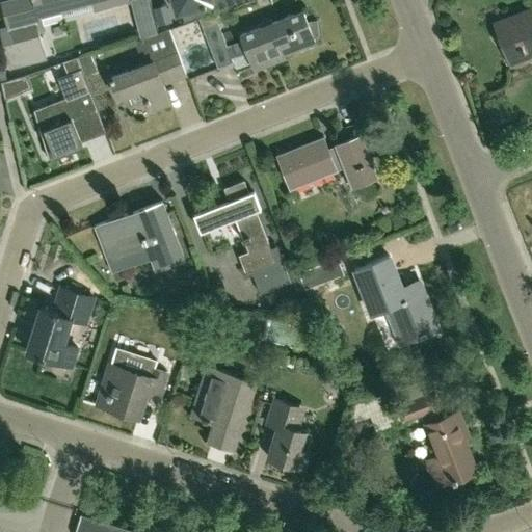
[(105,0),(107,7),(128,2),(127,0),(24,0),(1,6),(7,31),(0,32),(0,34),(9,69),(44,59),(37,34),(43,32),(41,24),(62,18),(61,15),(70,12),(68,4),(84,0),(105,0)]
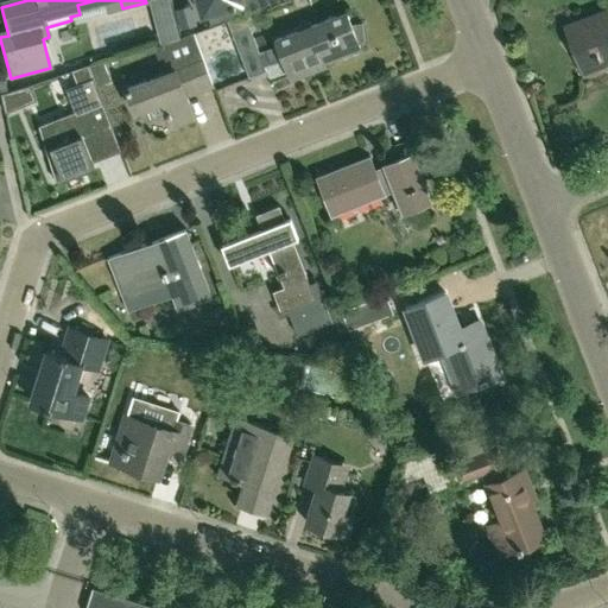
[(197,0),(202,14),(208,12),(211,23),(259,8),(255,0),(197,0)]
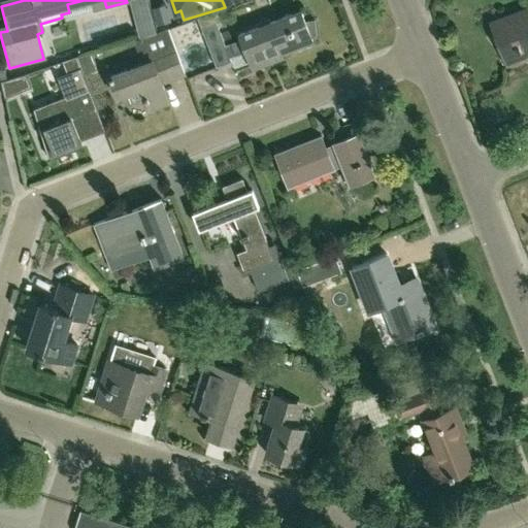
[(137,10),(139,23),(161,19),(159,6),(137,10)]
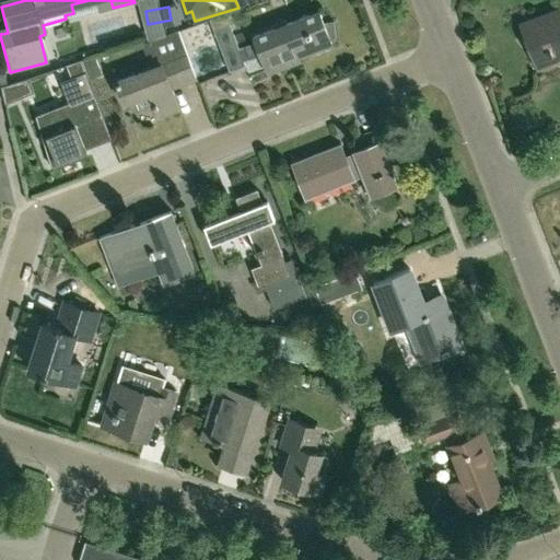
[(559,9),(522,23),(539,69),(556,62),(555,60),(559,58),(559,9)]
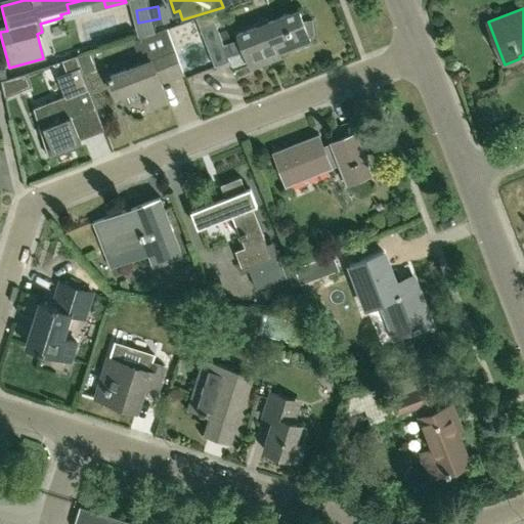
[(227,56),(243,51),(251,70),(279,57),(278,55),(310,43),(298,11),(236,37),(237,39),(222,44),(213,24),(219,22),(215,10),(195,17),(214,66),(228,60),(227,56)]
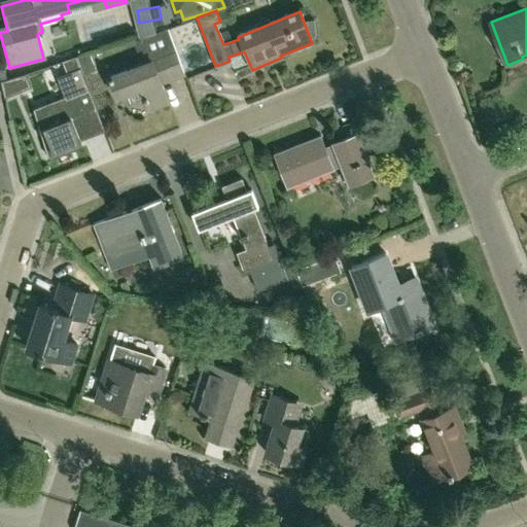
[(131,103),(145,98),(148,107),(168,100),(162,80),(184,72),(167,30),(141,39),(148,59),(152,57),(154,61),(111,76),(118,97),(128,94),(131,103)]
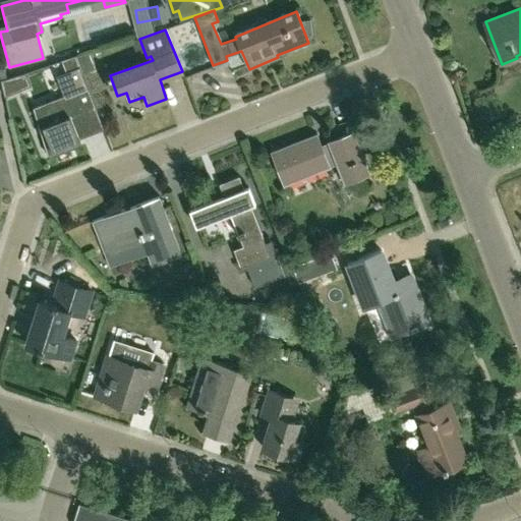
[(77,57),(83,73),(95,69),(89,53),(77,57)]
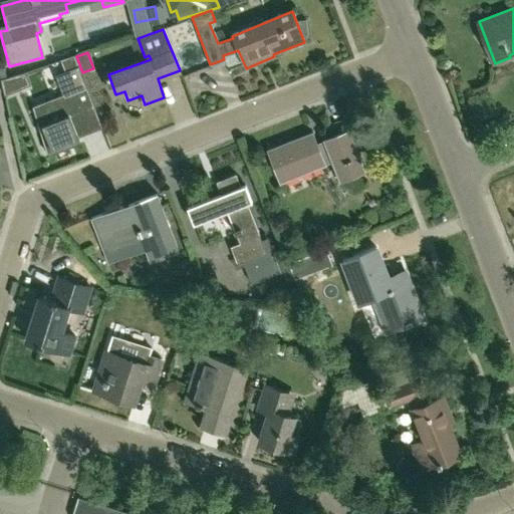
[(51,120),(38,125),(46,153),(79,140),(78,137),(69,114),(94,104),(74,54),(60,59),(64,70),(55,74),(62,93),(44,100),(51,120)]
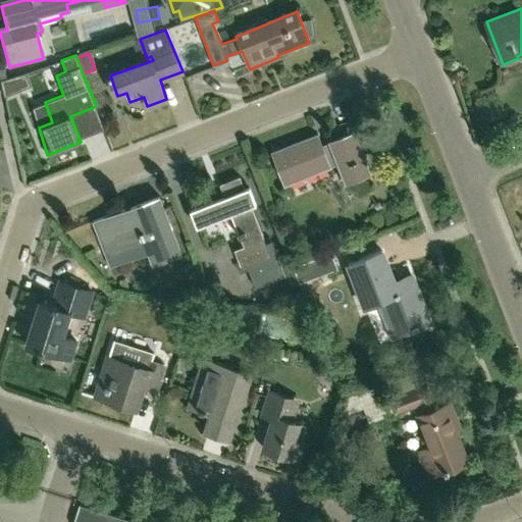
[(25,72),(9,76),(13,92),(31,85),(25,72)]
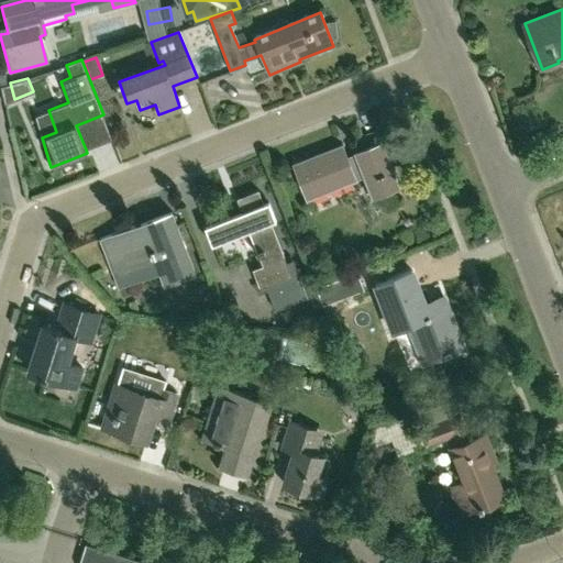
[(370,198),(398,187),(381,143),(346,156),(343,145),(294,164),(307,200),(363,179),(370,198)]
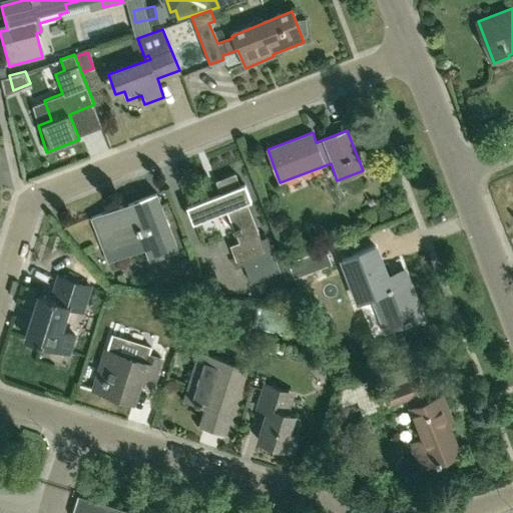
[(234,174),(216,181),(221,194),(188,206),(194,222),(227,209),(239,242),(230,245),(237,264),(242,262),(251,283),(280,271),(280,270),(290,267),(285,257),(276,260),(267,237),(260,240),(245,202),(248,201),(243,186),(239,187),(234,174)]
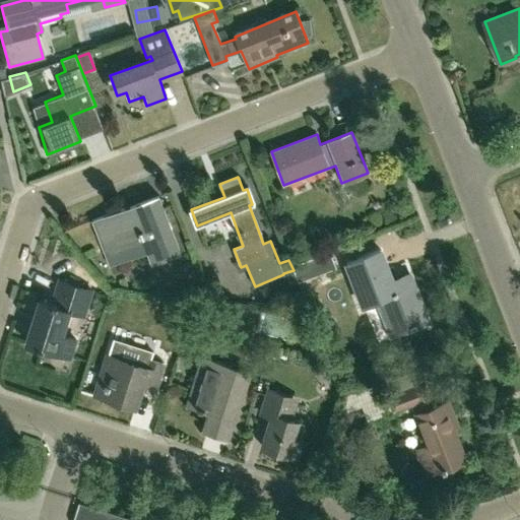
[(152,264),(180,254),(158,197),(93,221),(111,266),(147,252),(152,264)]
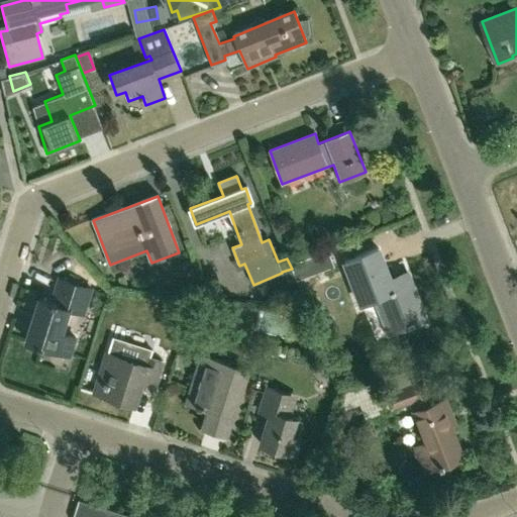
[(379,248),(344,262),(362,304),(379,297),(392,331),(408,325),(409,327),(415,324),(414,322),(422,317),(424,321),(426,327),(428,326),(407,272),(390,279),(379,248)]
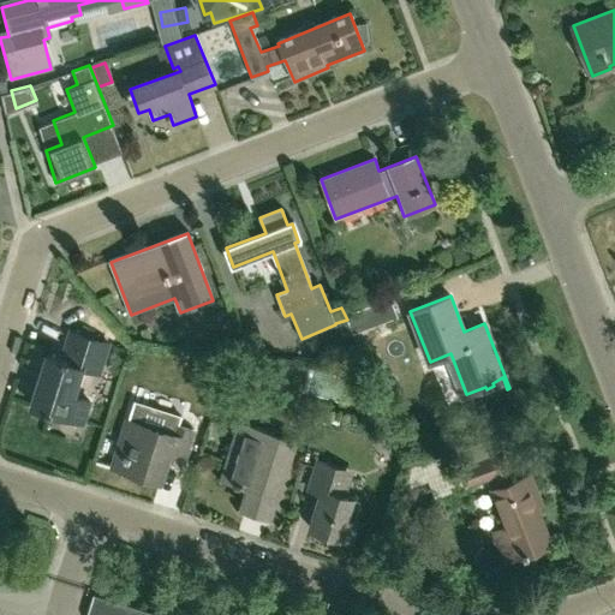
[(352,332),(375,323),(368,305),(346,314),(352,332)]
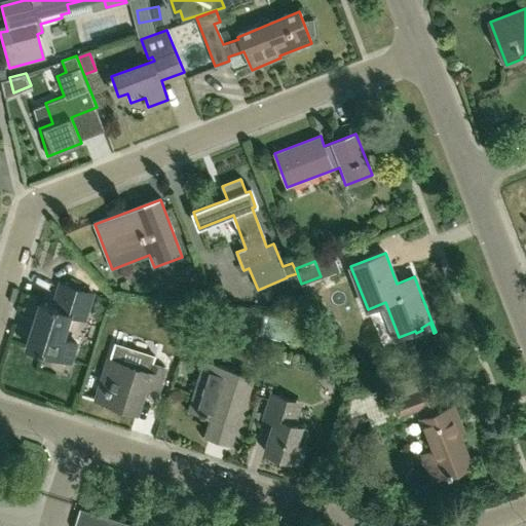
[(82,320),(89,295),(60,286),(52,308),(41,305),(29,348),(69,361),(74,344),(62,340),(69,315),(82,320)]
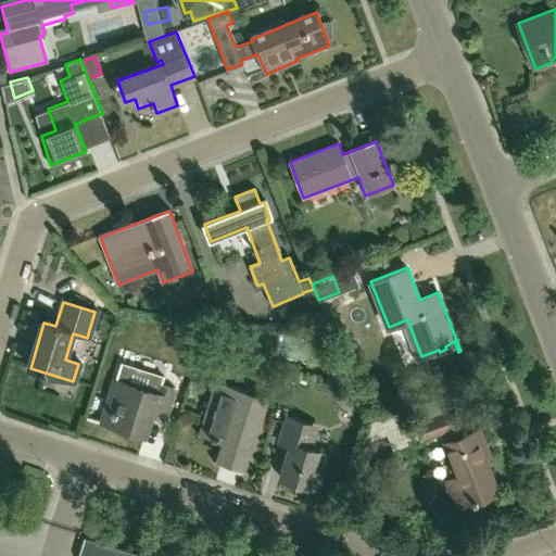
[(116,381),(103,424),(144,437),(152,413),(165,416),(173,391),(161,387),(164,376),(122,363),(116,381)]
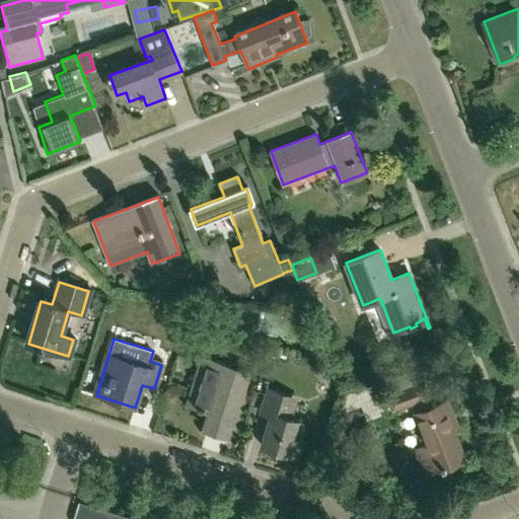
[(238,398),(246,372),(203,358),(189,405),(209,412),(204,428),(226,435),(237,397),(238,398)]
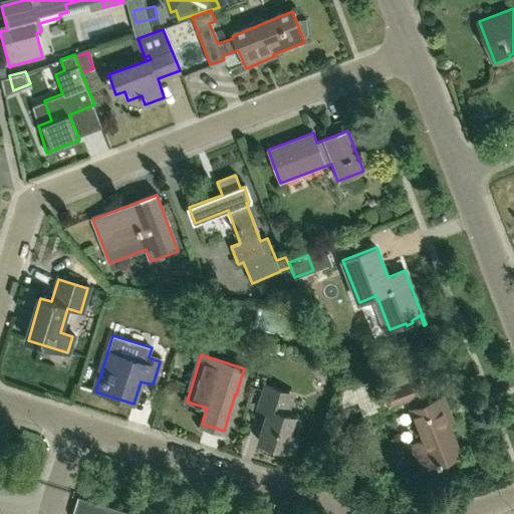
[(403,370),(386,376),(387,379),(391,390),(408,383),(403,370)]
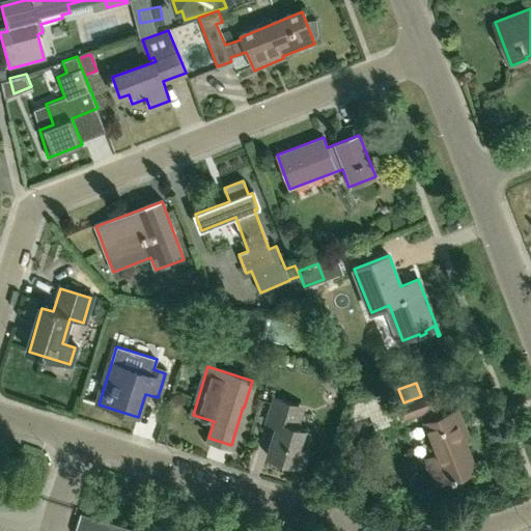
[(436,483),(473,470),(456,425),(460,424),(455,410),(442,415),(434,392),(421,396),(403,402),(395,407),(400,420),(421,412),(437,454),(426,458),(436,483)]
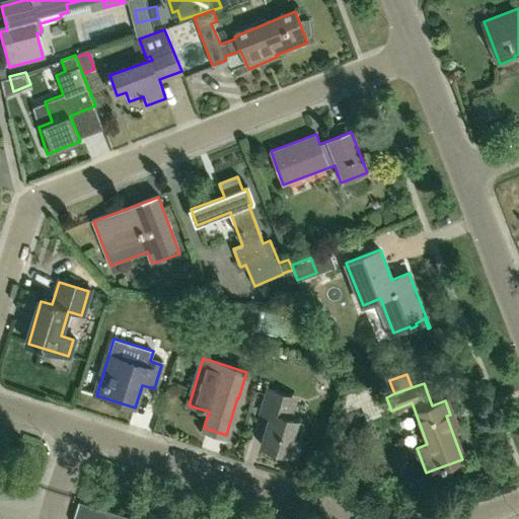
[(295,456),(300,440),(292,437),(297,421),(290,419),(293,409),(286,406),(289,396),(268,389),(261,414),(271,417),(262,446),(295,456)]
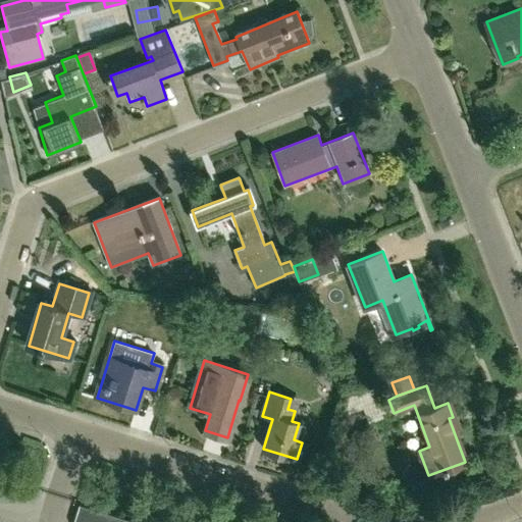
[(73,521),(134,521),(80,506),(73,521)]
